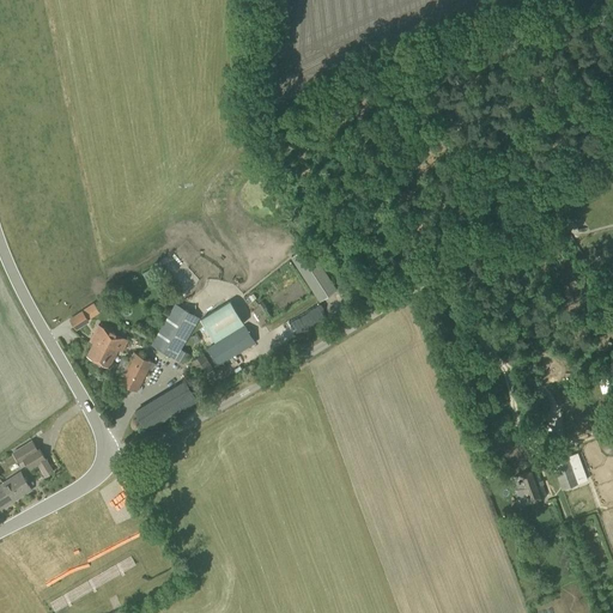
[(309,246),(290,256),(319,301),(337,289),(309,246)]
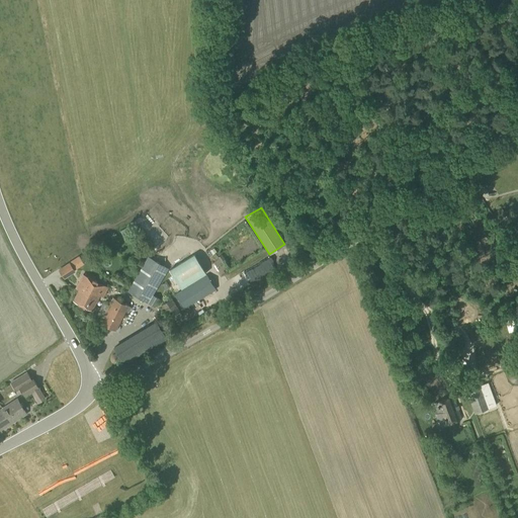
[(147,216),(153,225),(156,223),(150,213),(147,216)]
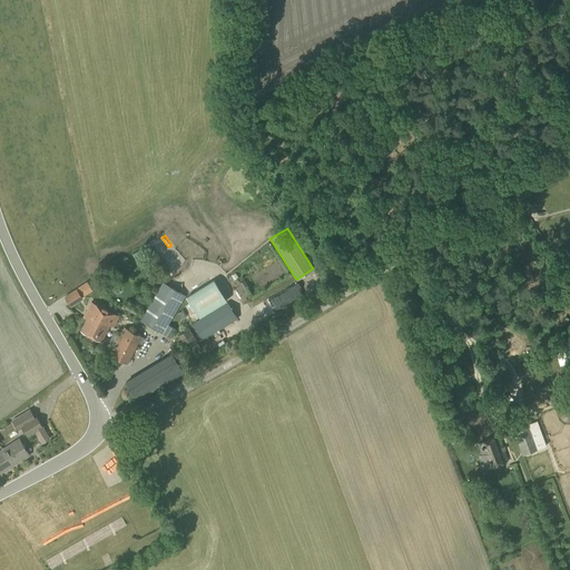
[(170,337),(175,328),(169,325),(185,296),(161,283),(140,321),(170,337)]
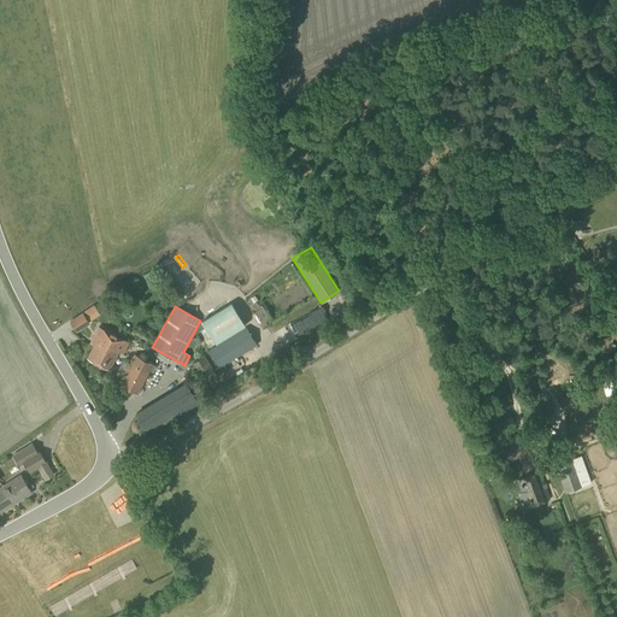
[(205,329),(198,334),(219,368),(257,345),(236,311),(205,329)]
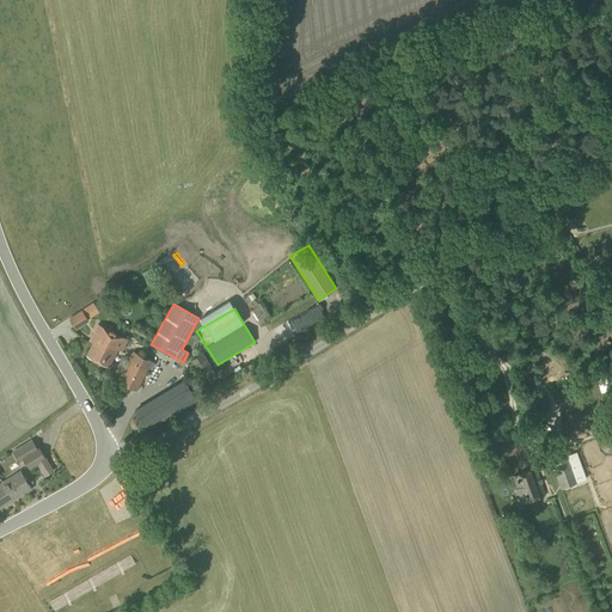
[(77,329),(87,320),(80,311),(69,319),(77,329)]
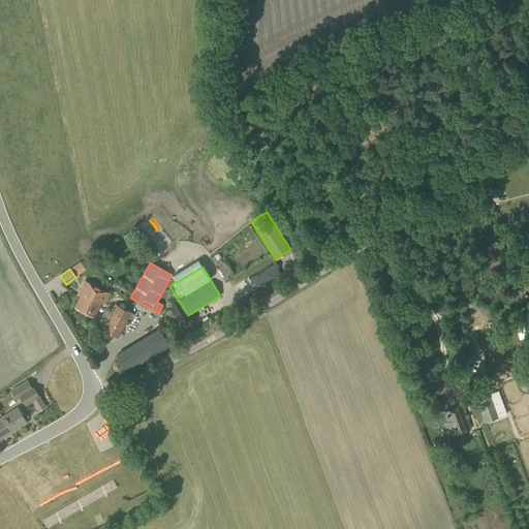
[(257,289),(273,283),(268,272),(253,279),(257,289)]
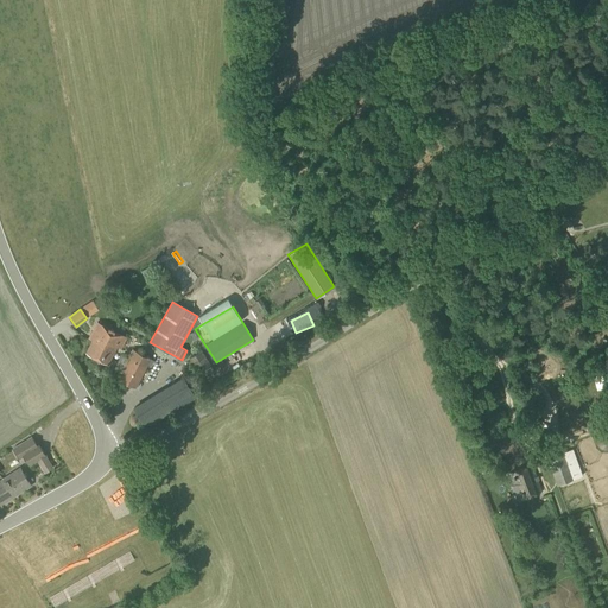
[(93,341),(87,354),(107,365),(116,347),(120,349),(126,337),(97,322),(88,339),(93,341)]
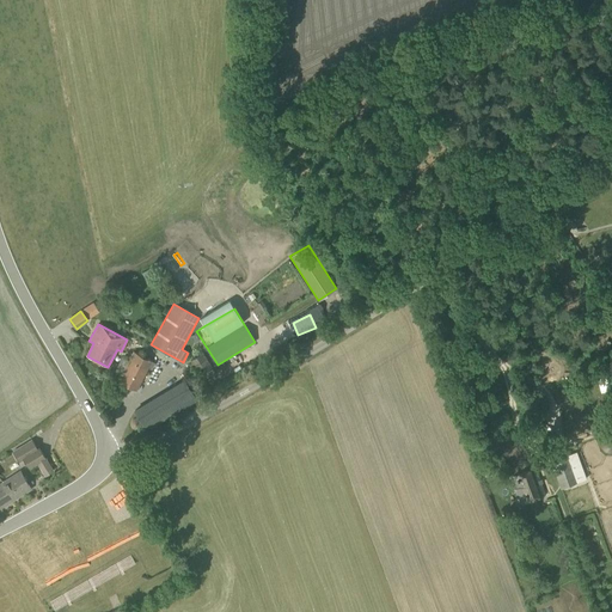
[(146,338),(150,331),(136,324),(133,331),(146,338)]
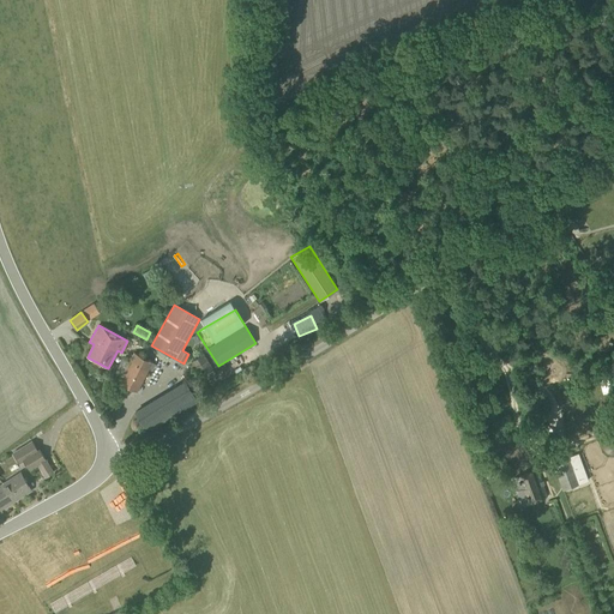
[(152,369),(155,363),(134,353),(119,383),(137,392),(150,368),(152,369)]
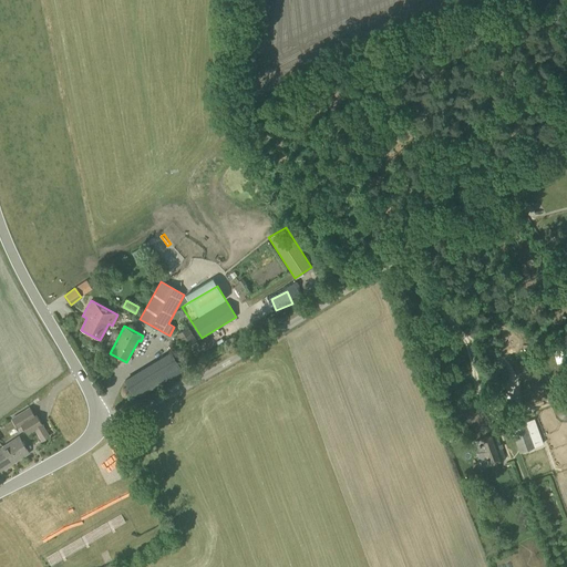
[(184,348),(196,341),(188,328),(176,336),(184,348)]
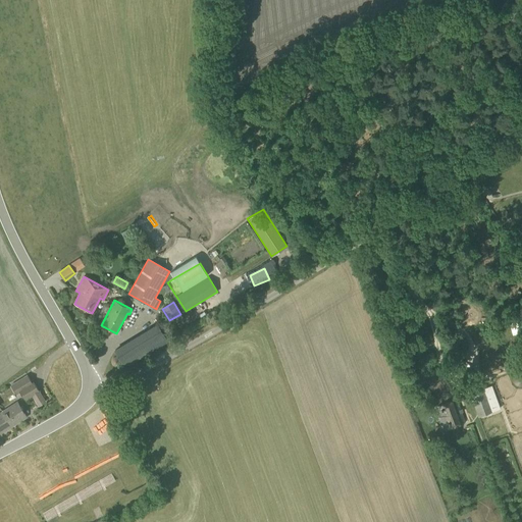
[(157,323),(113,349),(125,368),(168,342),(157,323)]
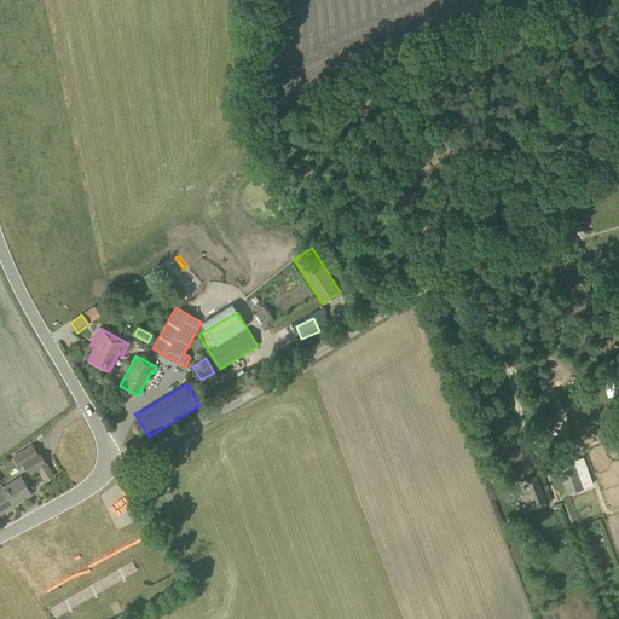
[(32,445),(12,457),(19,468),(23,466),(30,475),(38,470),(45,482),(55,476),(46,463),(46,464),(38,451),(36,451),(32,445)]
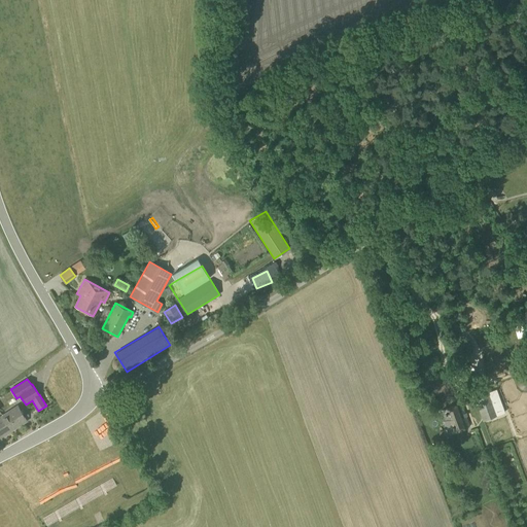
[(496,390),(475,397),(481,416),(494,411),(496,416),(504,413),(496,390)]
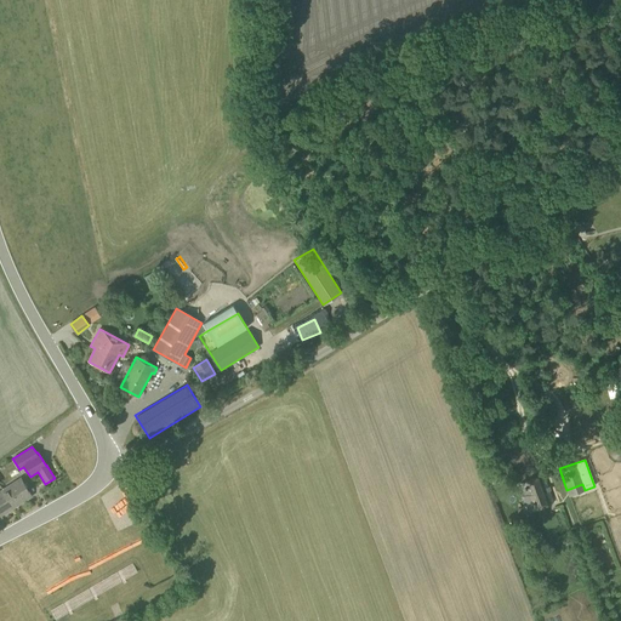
[(528,512),(554,502),(545,474),(520,484),(525,496),(523,496),(528,512)]
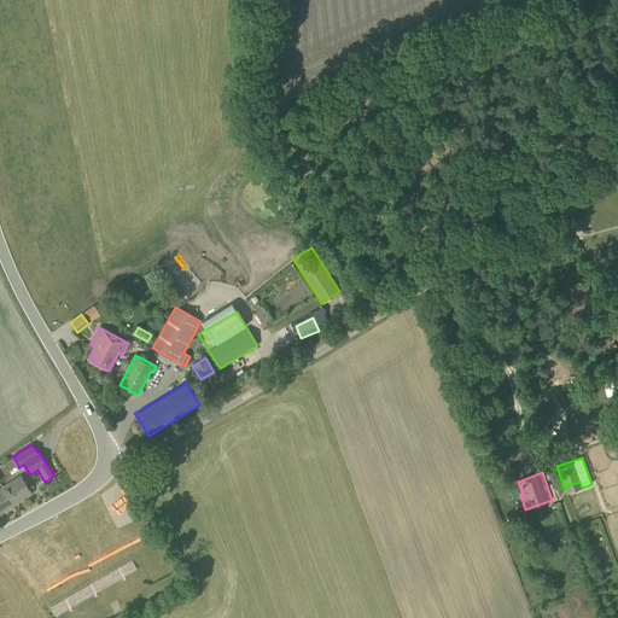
[(6,497),(12,506),(31,494),(19,477),(3,487),(9,496),(6,497)]
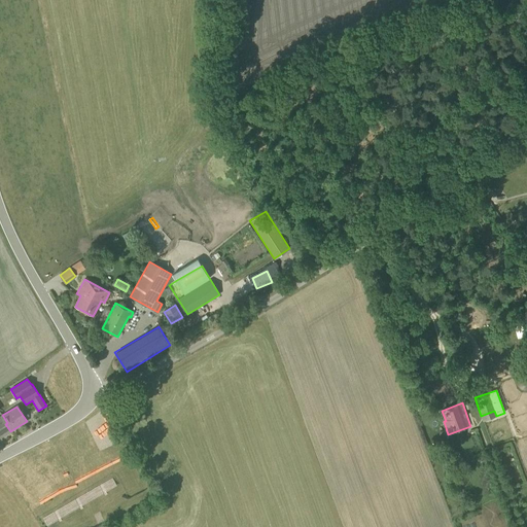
[(0,437),(10,431),(5,424),(7,423),(2,415),(0,416),(0,437)]
